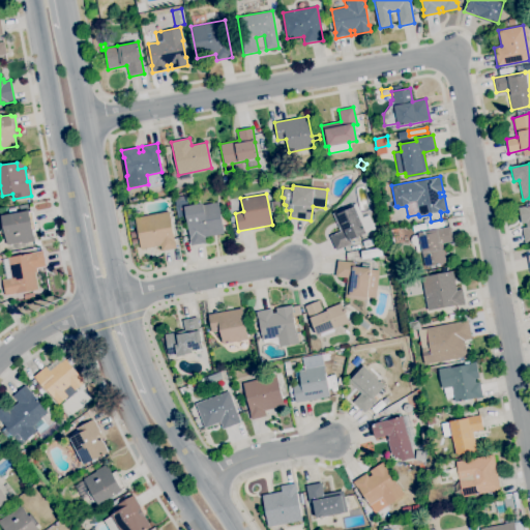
[(176,207),(174,198),(185,195),(187,204),(176,207)]
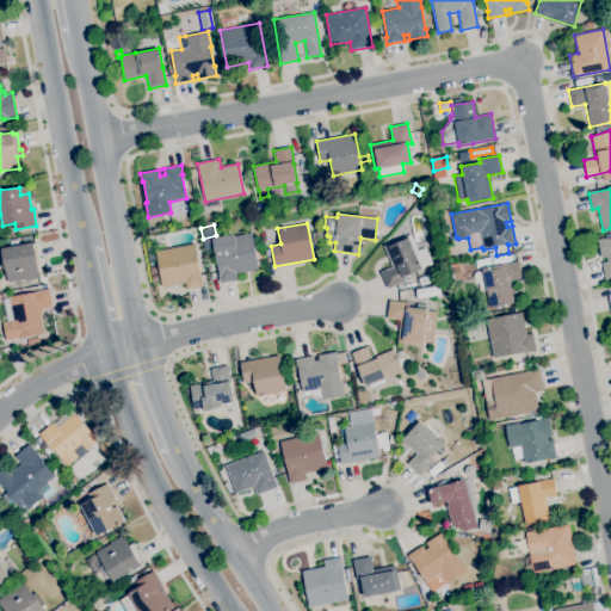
[(314,245),(312,233),(320,230),(322,242),(314,245)]
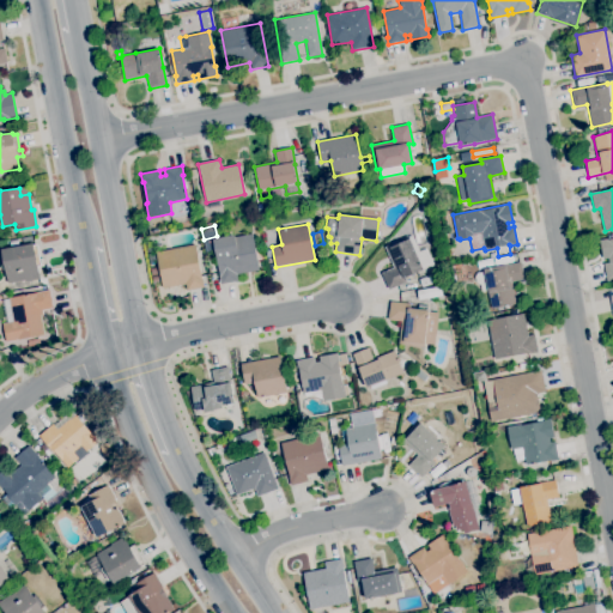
[(220,284),(218,275),(218,274),(212,240),(234,235),(235,237),(252,234),(259,269),(236,274),(237,280),(220,284)]
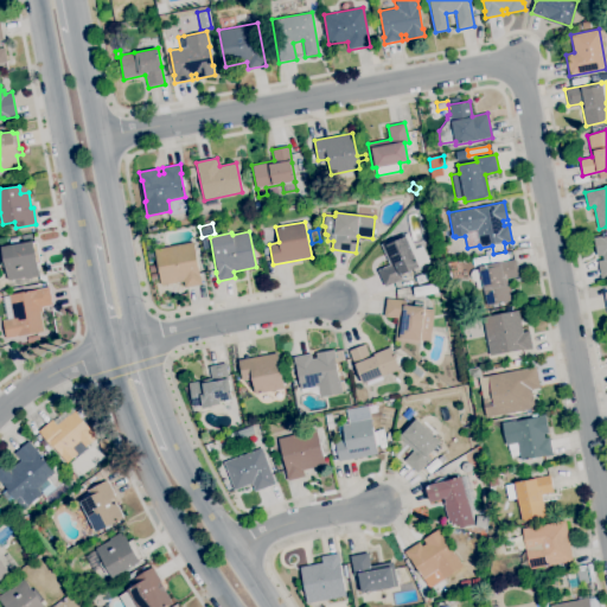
[(7,281),(5,266),(1,266),(0,259),(0,253),(2,253),(1,247),(23,243),(21,235),(31,234),(32,241),(33,241),(33,242),(37,242),(39,256),(42,256),(43,263),(42,263),(40,263),(37,263),(39,276),(24,279),(24,278),(7,281)]
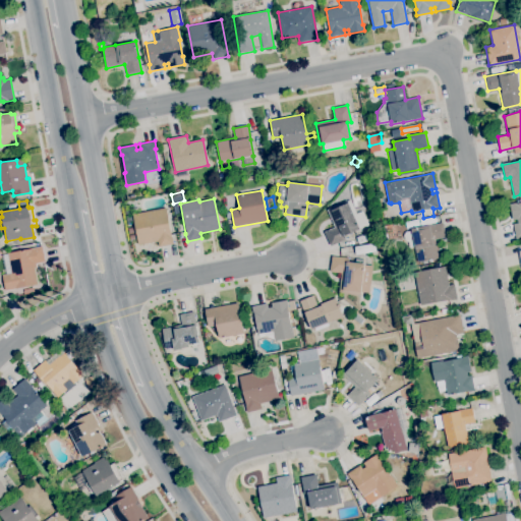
[(331,246),(324,232),(335,227),(327,210),(346,200),(347,201),(349,200),(355,214),(361,212),(367,224),(344,235),(345,239),(331,246)]
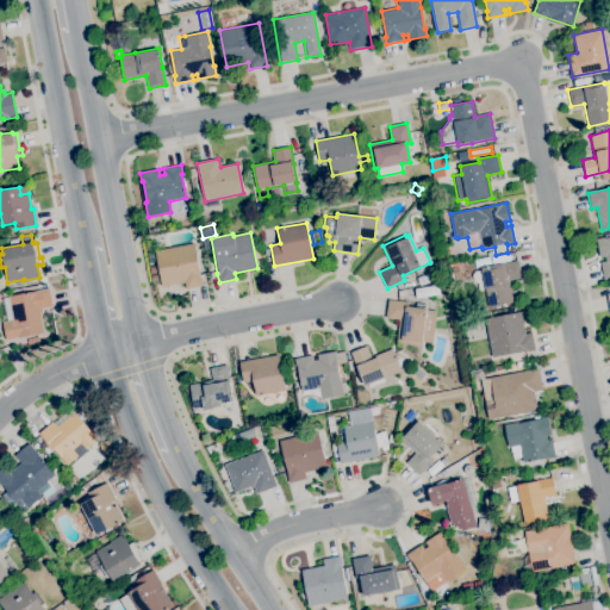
[(609,279),(604,280),(601,262),(605,261),(604,256),(599,257),(596,240),(609,236),(609,279)]
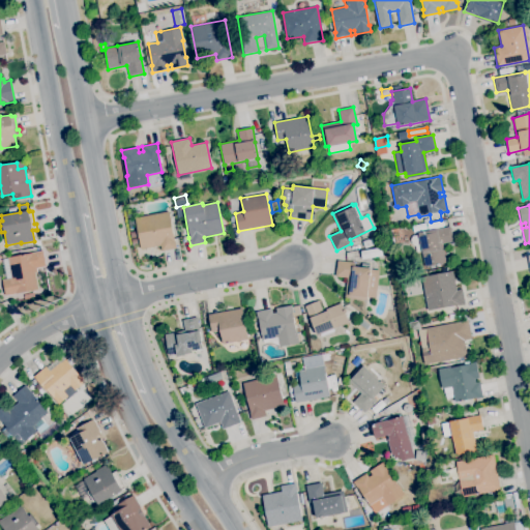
[(160,252),(159,245),(141,249),(135,217),(169,211),(174,241),(176,248),(160,252)]
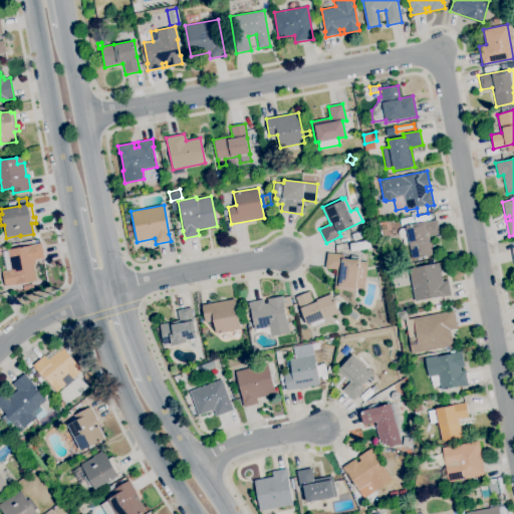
[(423,261),(422,256),(412,258),(409,243),(404,244),(403,238),(401,238),(399,236),(398,232),(400,229),(406,228),(406,226),(436,220),(439,234),(429,236),(433,255),(427,256),(427,260),(423,261)]
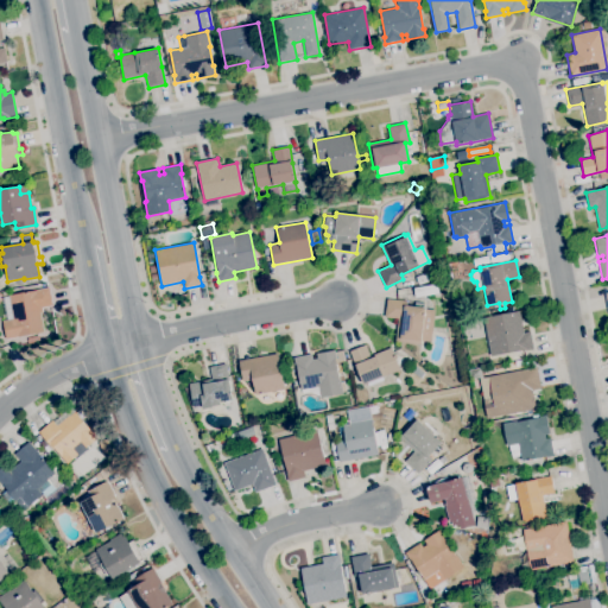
[(152,282),(149,265),(154,264),(158,280),(152,282)]
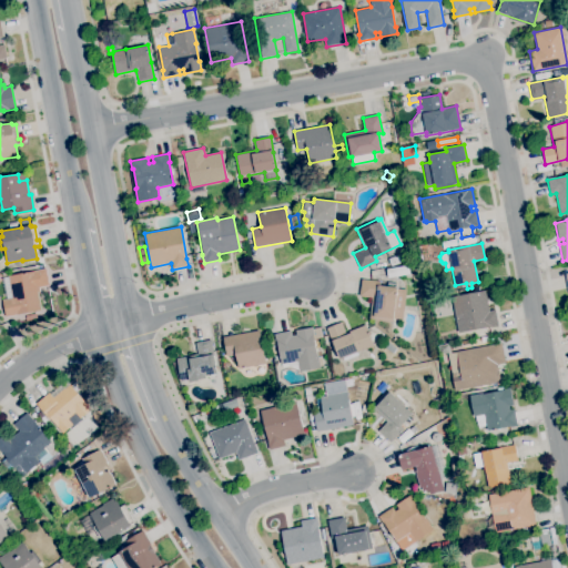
[(391,266),(387,259),(398,254),(402,261),(391,266)]
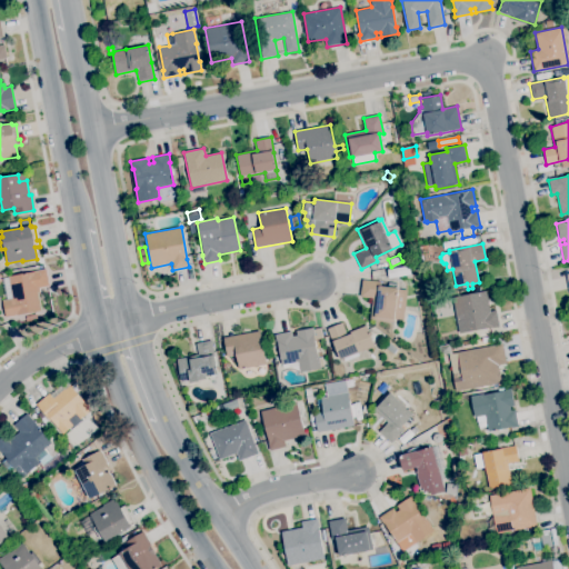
[(388,278),(387,269),(408,266),(409,275),(388,278)]
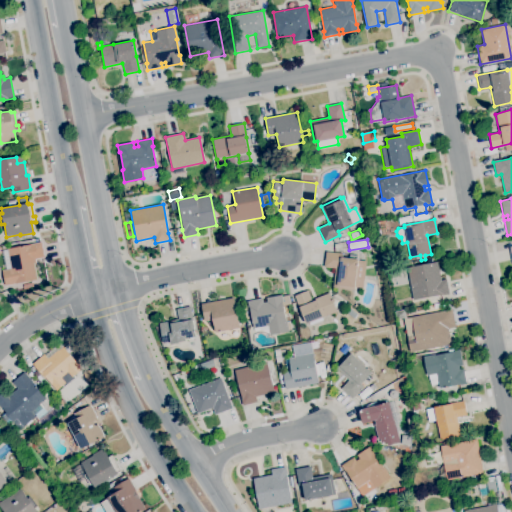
[(5,286),(2,270),(5,270),(1,251),(7,250),(7,249),(41,242),(44,257),(42,257),(43,261),(34,263),(37,279),(5,286)]
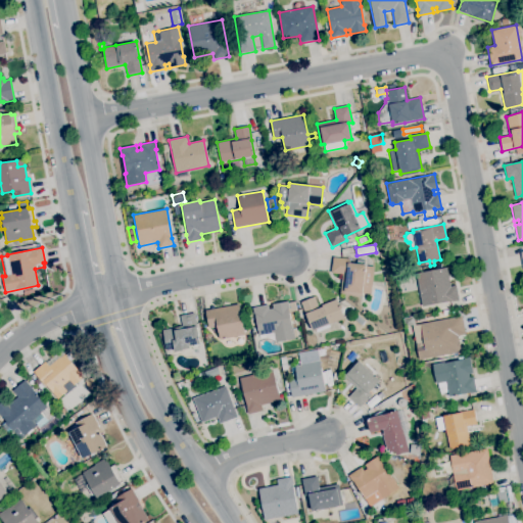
[(361,296),(340,293),(342,274),(331,273),(333,256),(349,258),(348,263),(357,264),(357,259),(364,260),(364,266),(374,267),(370,294),(362,293),(361,296)]
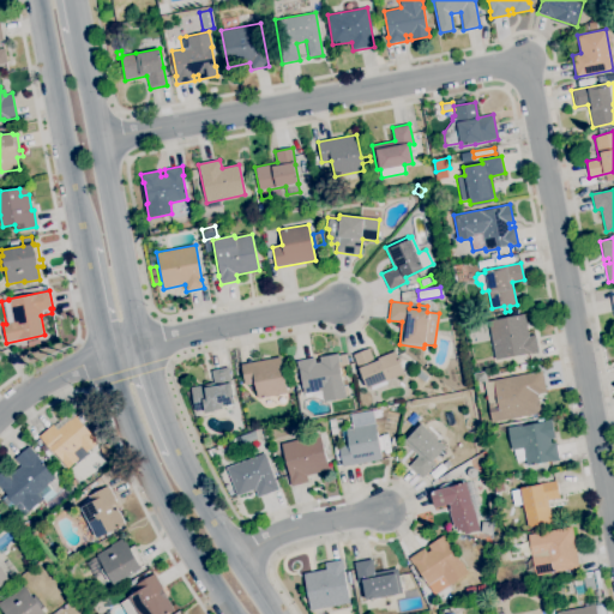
[(495,360),(488,321),(524,314),(529,336),(535,335),(539,353),(529,355),(529,353),(495,360)]
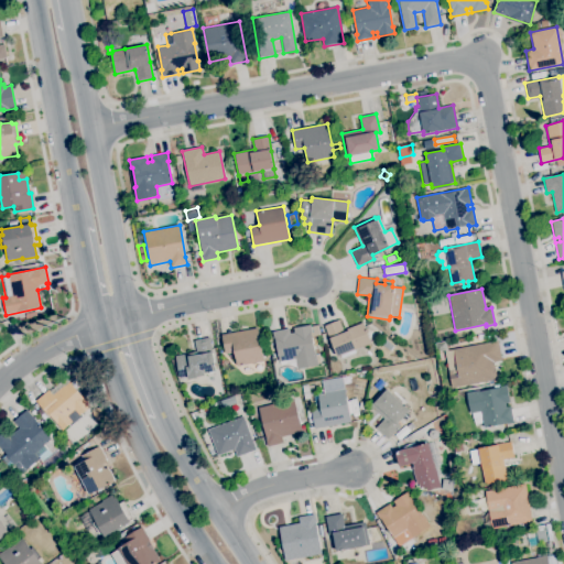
[(342,358),(340,356),(337,357),(324,326),(338,320),(343,331),(362,323),(366,333),(371,331),(375,337),(369,339),(370,343),(354,350),(355,353),(342,358)]
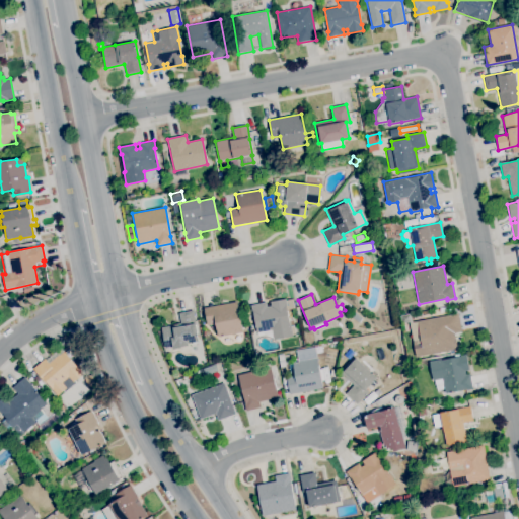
[(274,340),(273,338),(273,339),(266,335),(257,336),(257,332),(256,332),(250,305),(266,302),(267,306),(271,306),(270,302),(285,299),(285,300),(292,299),(294,308),(286,309),(289,325),(290,325),(290,326),(293,326),(294,335),(292,335),(292,337),(274,340)]
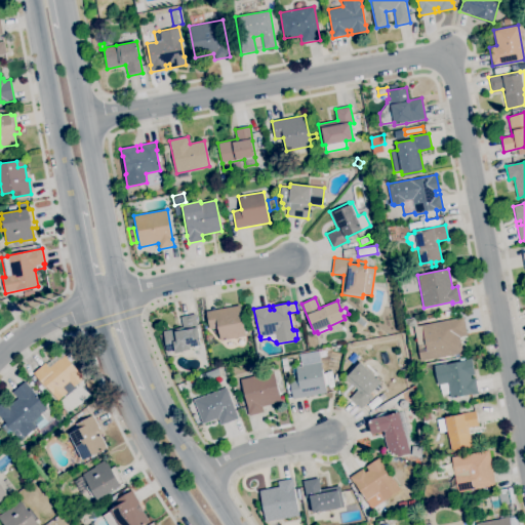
[(219,340),(217,328),(209,329),(206,312),(239,306),(245,335),(219,340)]
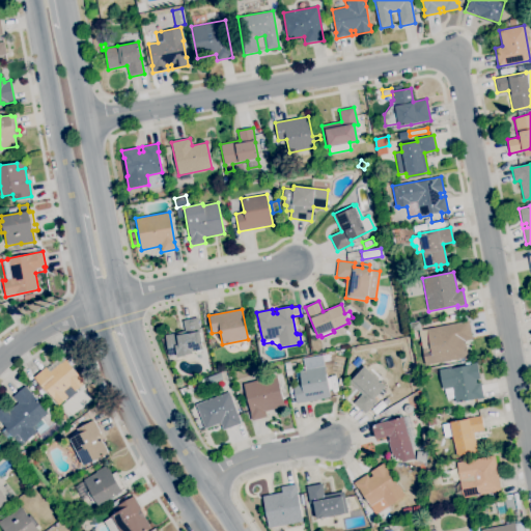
[(194,360),(192,352),(169,356),(165,335),(185,331),(183,320),(197,317),(200,332),(199,333),(204,357),(194,360)]
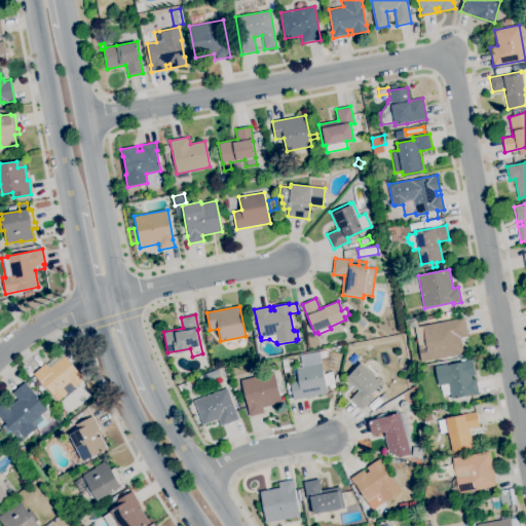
[(363,327),(355,322),(360,317),(367,323),(363,327)]
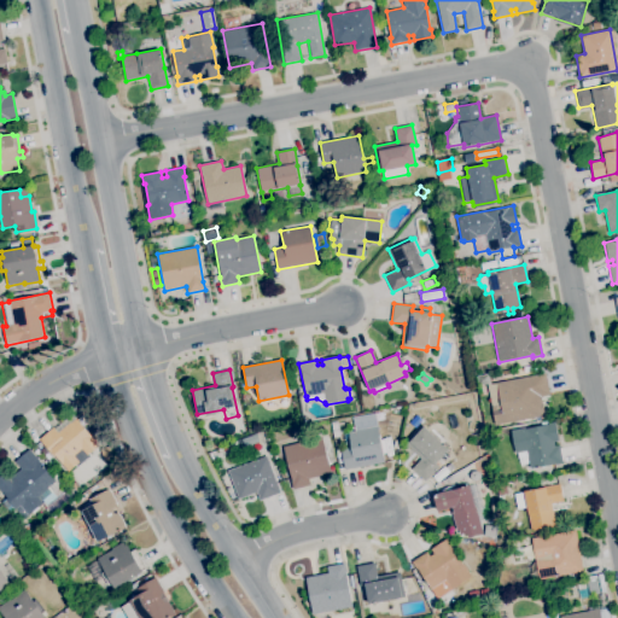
[(495,425),(491,406),(500,404),(499,397),(491,400),(489,386),(496,384),(496,383),(546,373),(549,395),(541,397),(544,417),(495,425)]
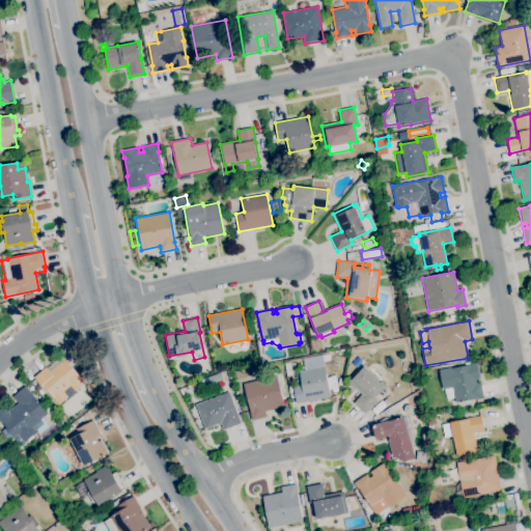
[(317,350),(313,350),(310,346),(311,342),(314,339),(317,340),(320,343),(320,347),(317,350)]
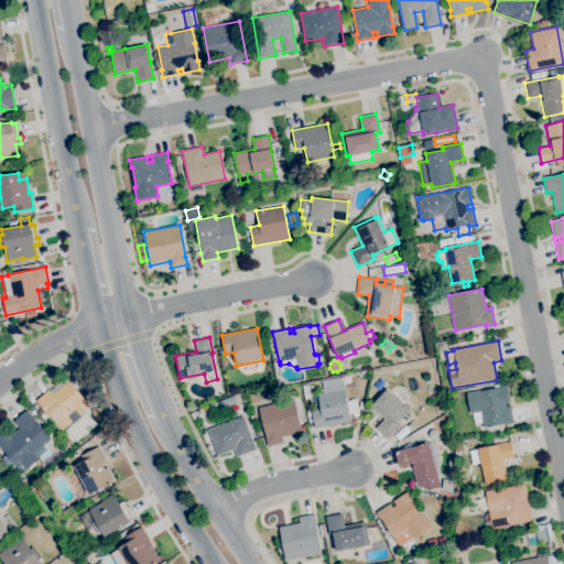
[(62,430),(50,416),(49,416),(35,400),(47,390),(49,391),(65,377),(89,405),(62,430)]
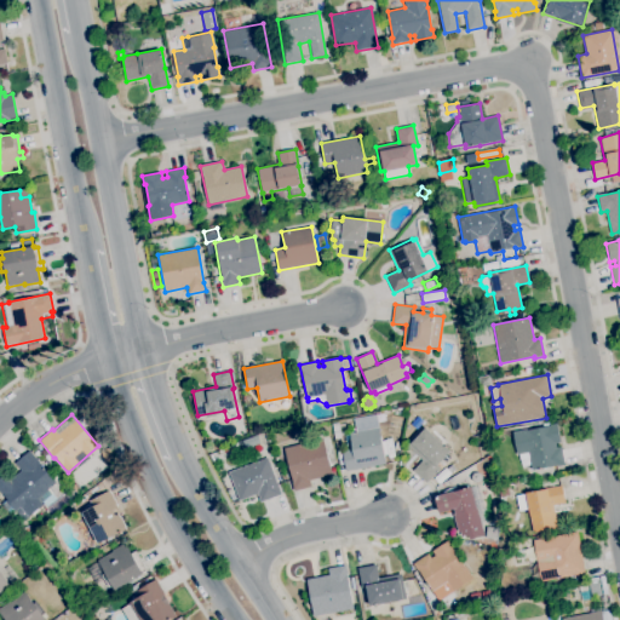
[(345,471),(342,451),(346,449),(345,448),(346,447),(344,436),(349,435),(349,434),(356,432),(354,419),(375,414),(385,464),(345,471)]
